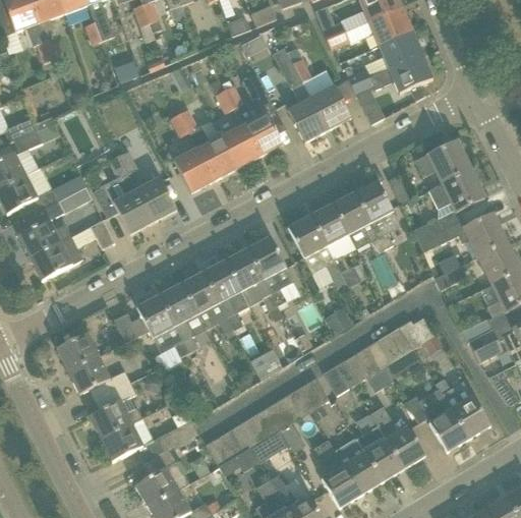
[(14,33),(26,29),(33,46),(36,44),(43,63),(52,60),(45,42),(39,23),(30,0),(0,0),(0,27),(3,37),(14,32),(14,33)]
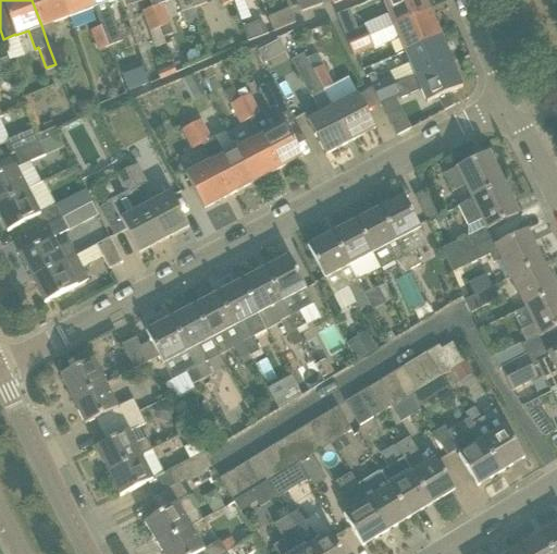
[(32,0),(41,25),(52,21),(67,15),(61,0),(32,0)]
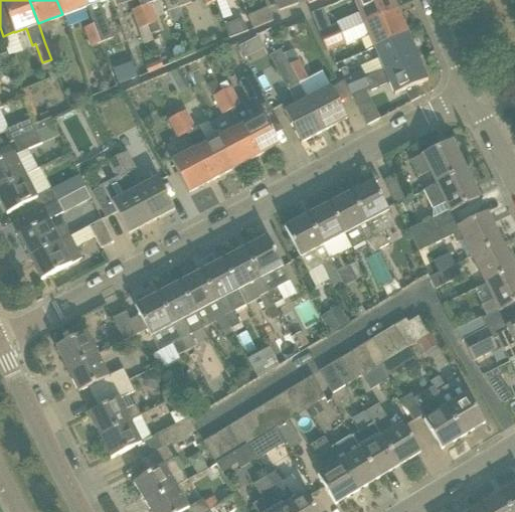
[(56,0),(62,14),(87,5),(84,0),(56,0)]
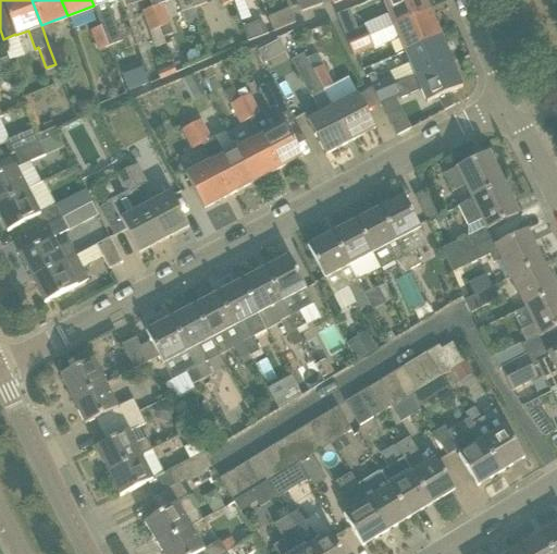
[(91,0),(94,5),(100,24),(109,45),(122,39),(108,1),(110,0),(91,0)]
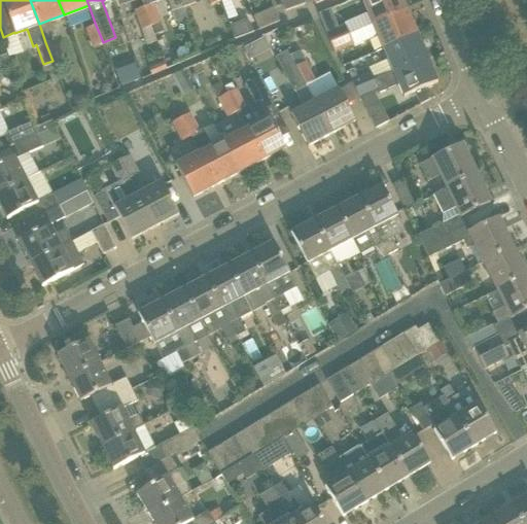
[(182,4),(180,0),(167,0),(170,9),(182,4)]
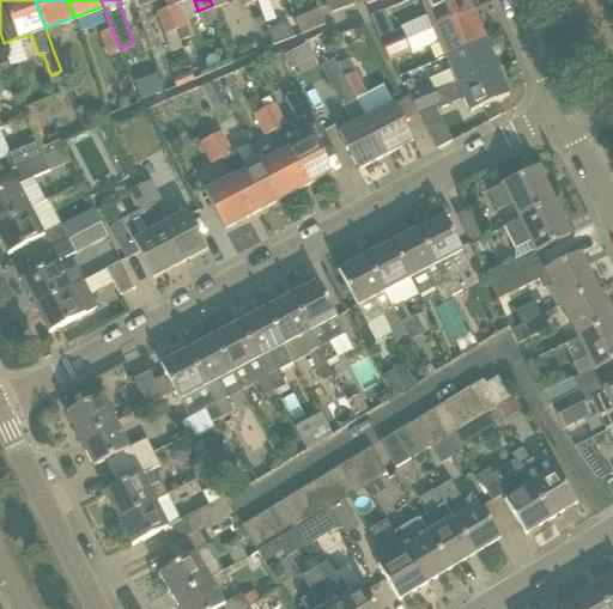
[(327,0),(331,11),(354,1),(354,0),(327,0)]
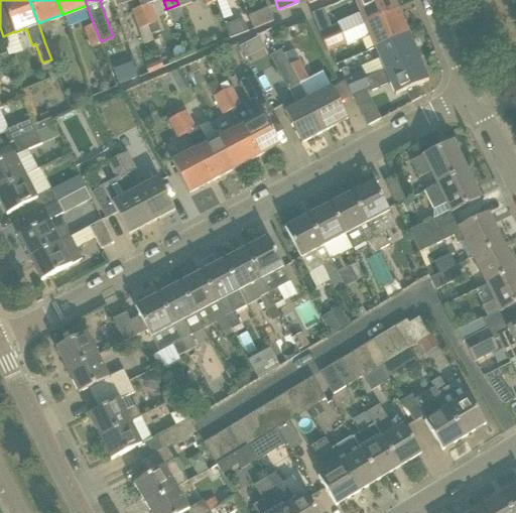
[(365,22),(397,8),(393,0),(356,0),(362,13),(365,22)]
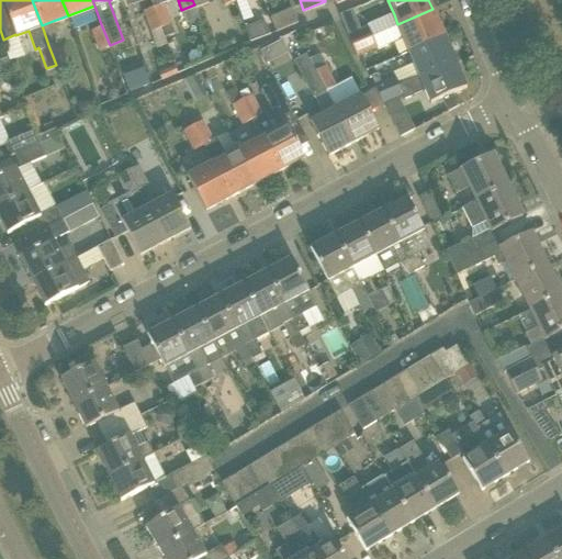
[(163,2),(154,6),(160,26),(170,22),(163,2)]
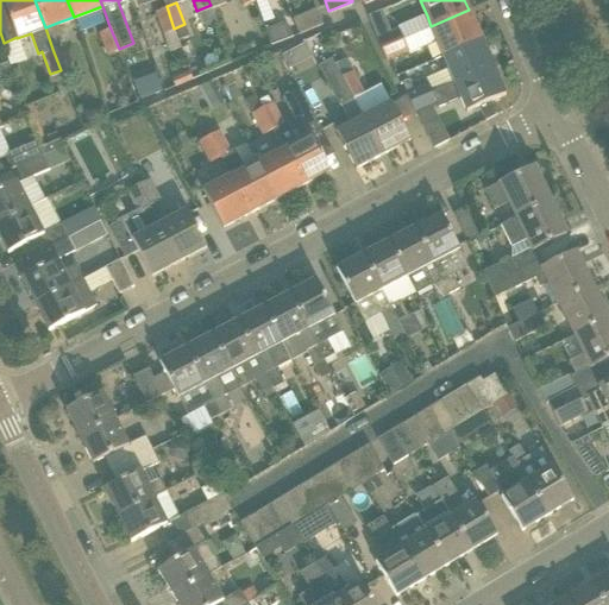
[(174,29),(167,6),(155,10),(163,32),(174,29)]
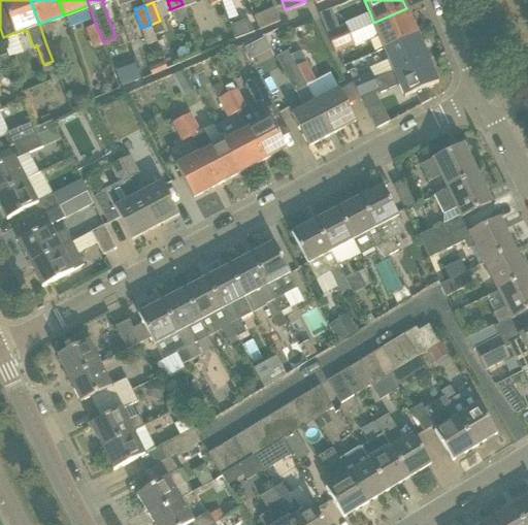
[(273,5),(254,14),(260,28),(279,19),(273,5)]
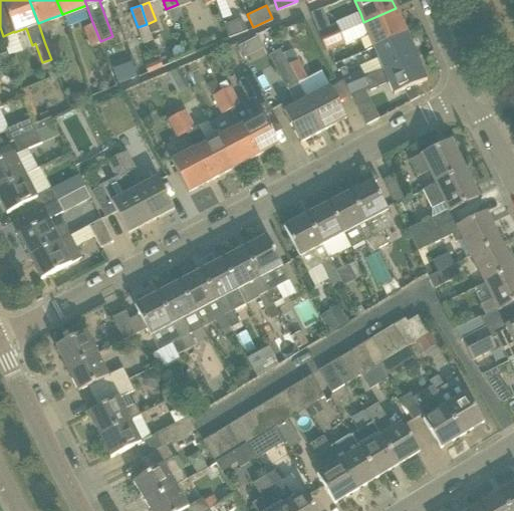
[(317,30),(322,40),(341,32),(337,22),(330,25),(322,6),(310,11),(317,30)]
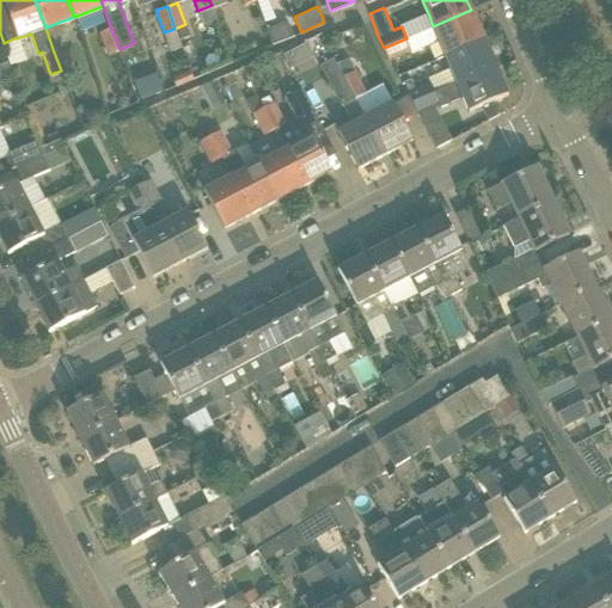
[(439,40),(445,54),(483,37),(471,10),(433,26),(439,40)]
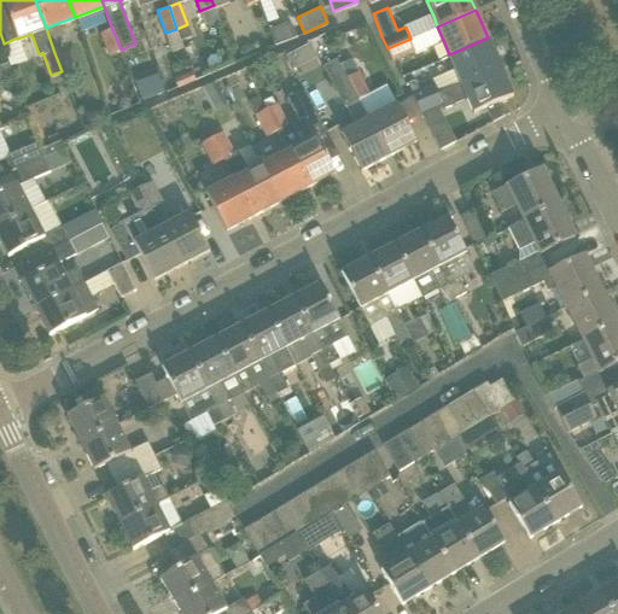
[(275,44),(297,35),(293,24),(287,21),(269,28),(275,44)]
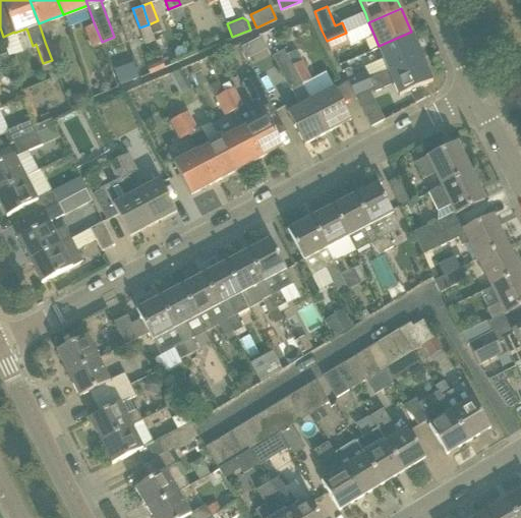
[(161,30),(158,20),(149,24),(153,33),(161,30)]
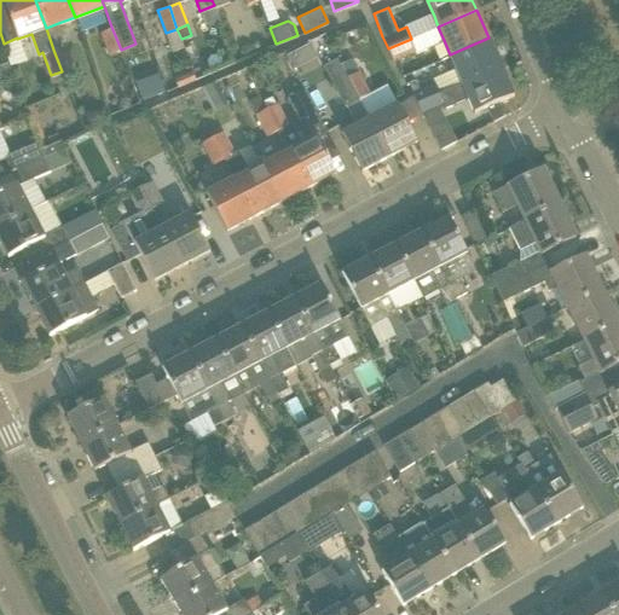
[(119,50),(121,50),(111,27),(100,32),(109,53),(119,50)]
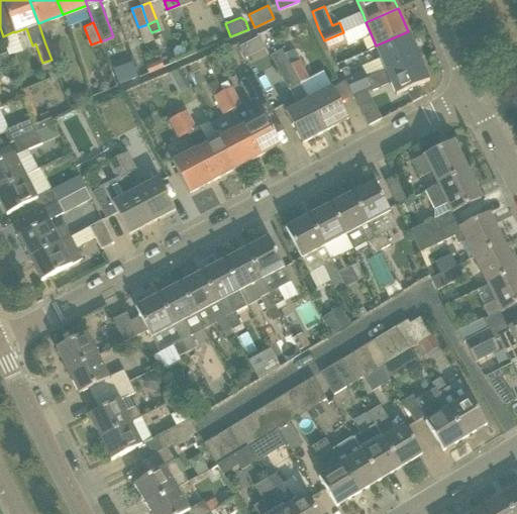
[(147,24),(138,27),(143,42),(152,39),(151,32),(147,24)]
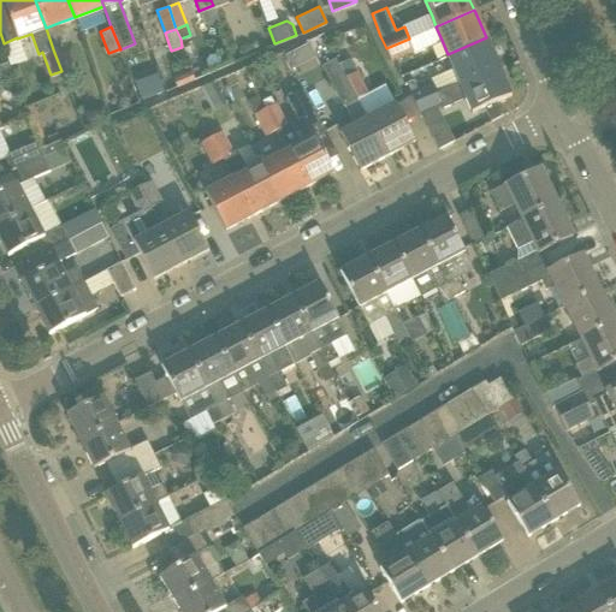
[(498,66),(486,37),(448,54),(454,67),(460,82),(498,66)]
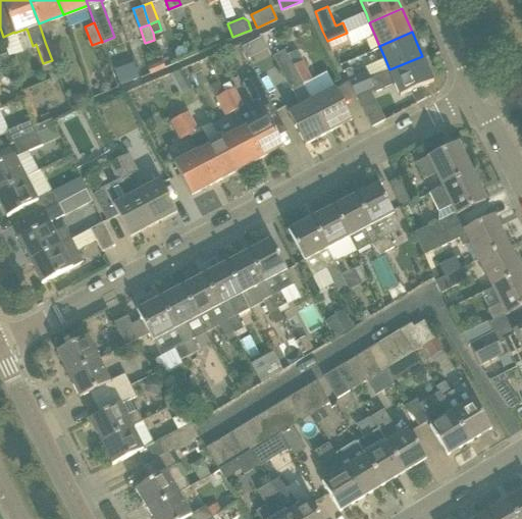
[(351,42),(347,33),(327,41),(331,50),(351,42)]
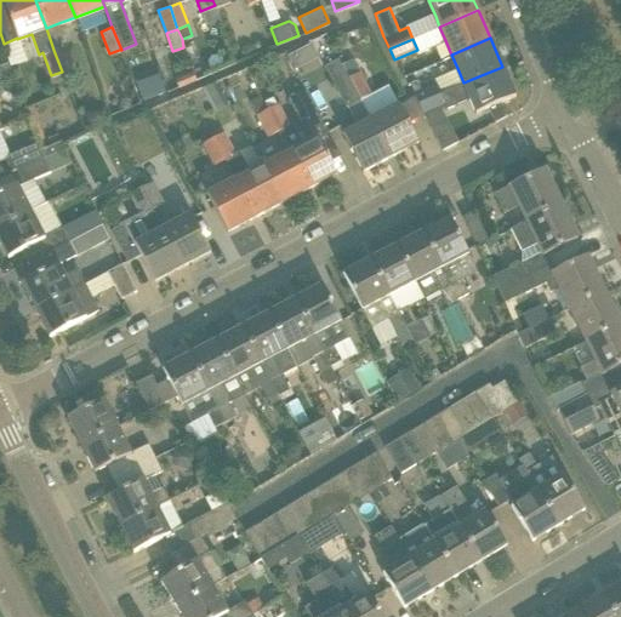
[(7,43),(12,62),(24,58),(21,40),(7,43)]
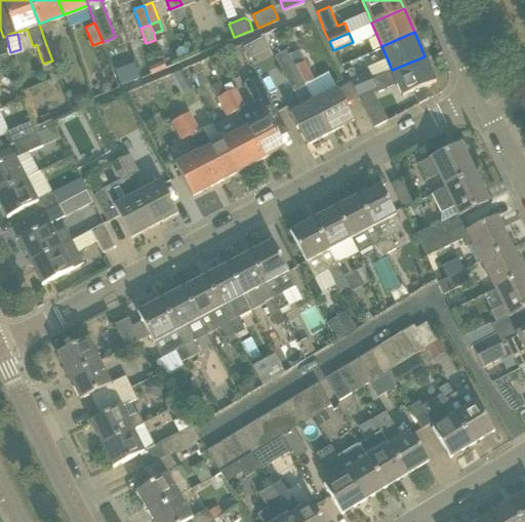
[(64,56),(56,38),(45,42),(52,61),(64,56)]
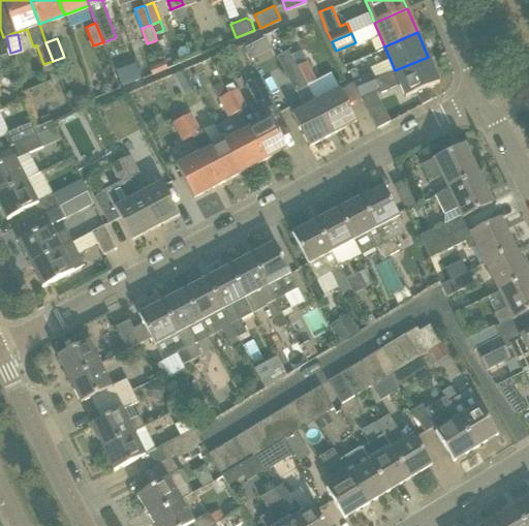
[(276,55),(296,89),(307,83),(291,53),(288,49),(276,55)]
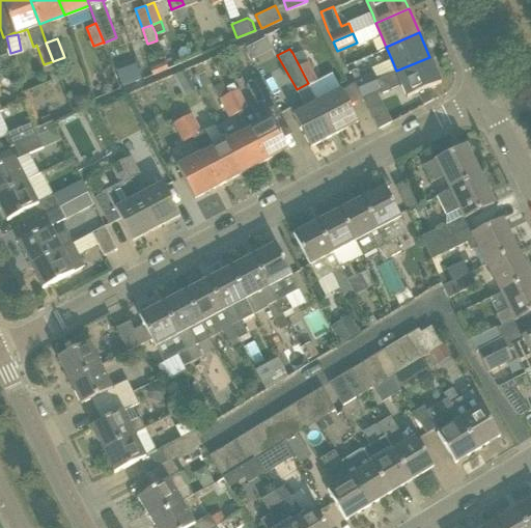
[(334,133),(358,120),(341,88),(340,89),(332,72),(317,79),(308,59),(306,60),(302,49),(292,53),(308,83),(317,101),(334,133)]
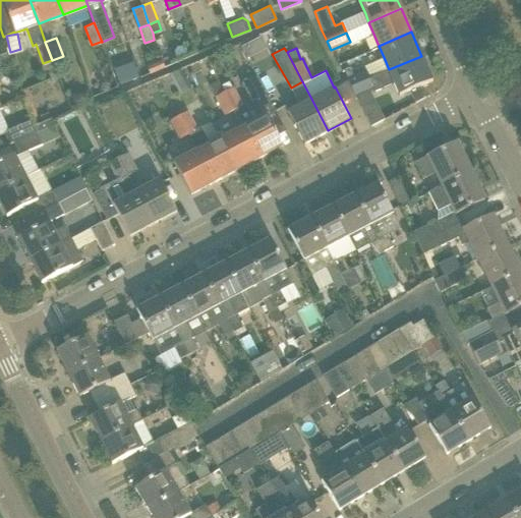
[(431,79),(421,56),(389,69),(369,77),(351,85),(355,95),(373,88),(374,90),(394,81),(399,94),(431,79)]
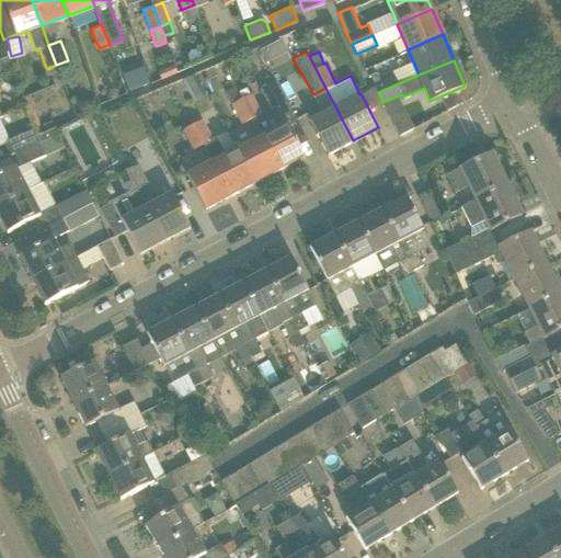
[(158,71),(161,79),(179,71),(178,70),(175,64),(158,71)]
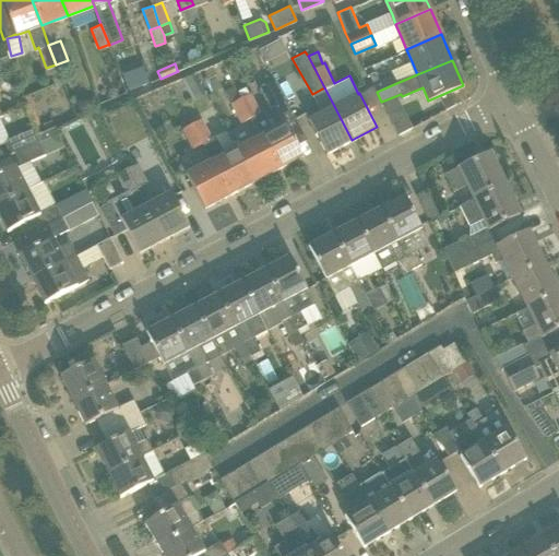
[(396,83),(392,73),(378,80),(375,71),(369,73),(377,92),(396,83)]
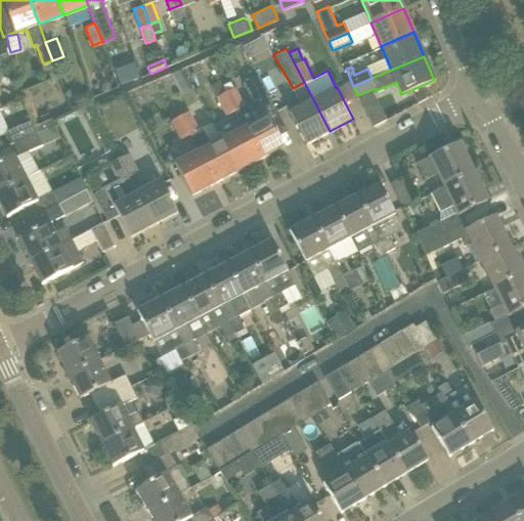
[(184,74),(173,80),(180,93),(191,87),(184,74)]
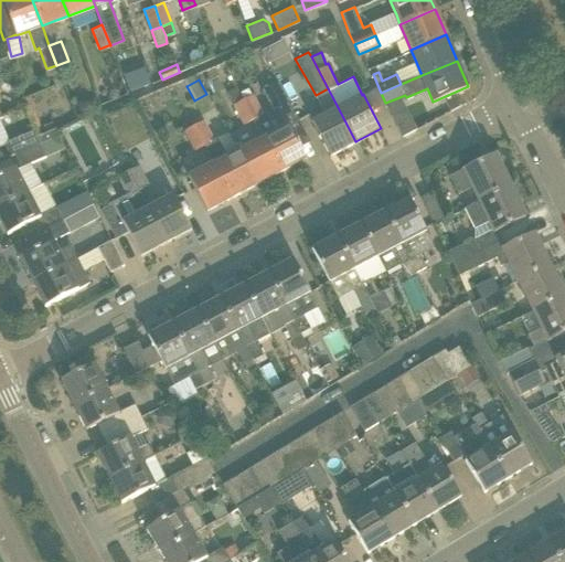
[(298,117),(288,99),(278,80),(263,87),(273,107),(277,105),(286,124),(288,123),(298,117)]
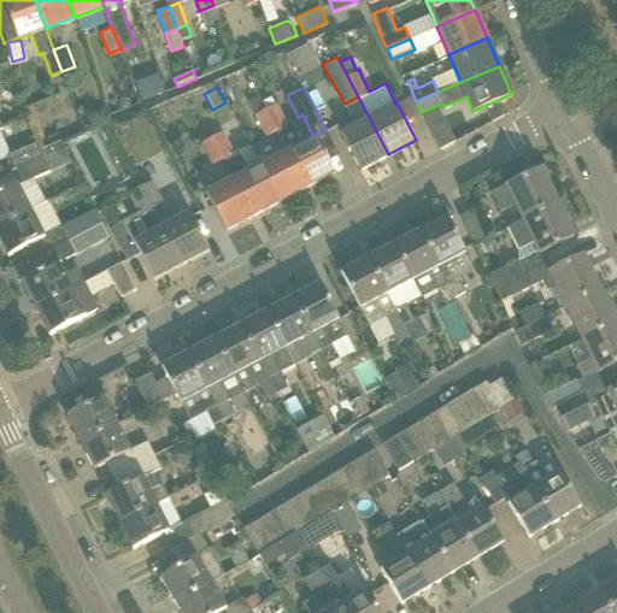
[(266,107),(262,99),(259,94),(247,100),(254,113),(266,107)]
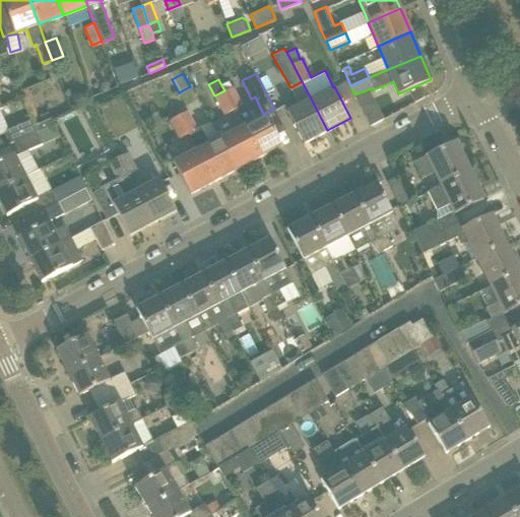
[(242,125),(259,156),(282,144),(265,113),(263,114),(254,119),(244,102),(242,103),(233,86),(224,90),(233,109),(242,125)]
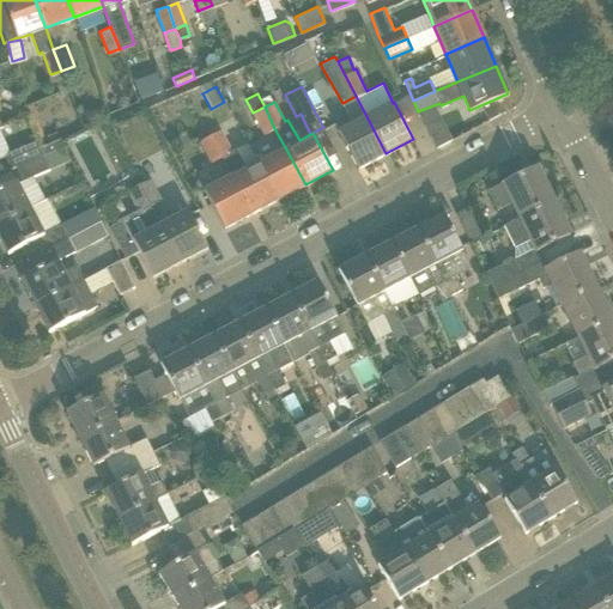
[(437,105),(423,113),(437,144),(453,138),(437,105)]
